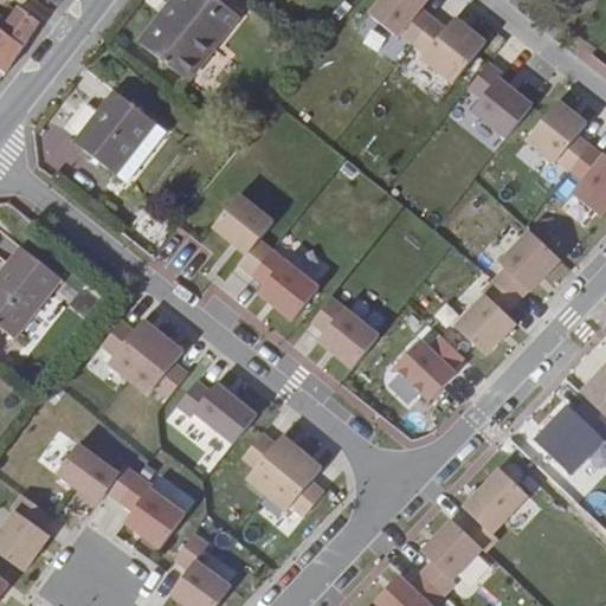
[(231,15),(210,0),(166,0),(133,44),(182,82),(231,15)]
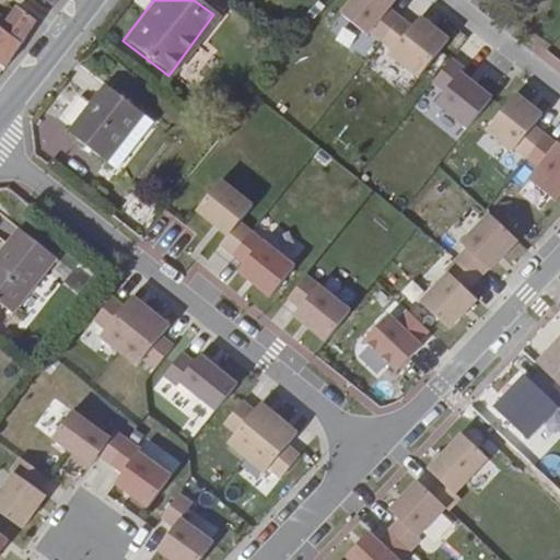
[(392,0),(348,0),(337,15),(363,36),(366,33),(391,50),(387,55),(416,77),(444,41),(416,19),(408,28),(384,10),(392,0)]
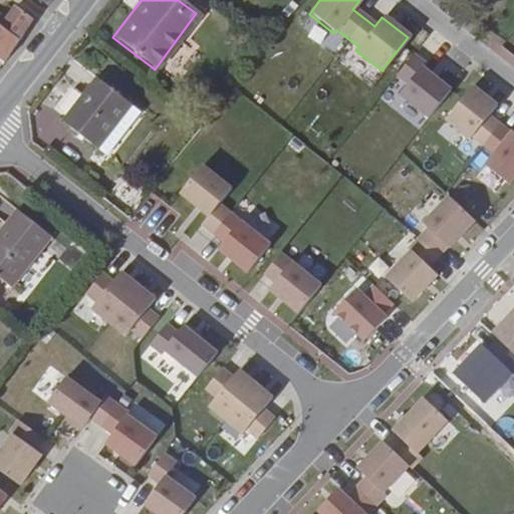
[(0,58),(4,61),(34,17),(19,6),(11,18),(2,11),(0,13),(0,58)]
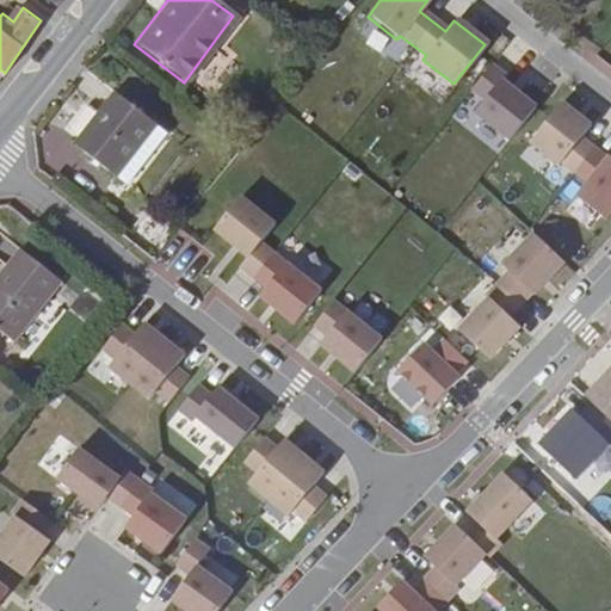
[(501,76),(487,66),(468,90),(482,100),(471,113),(506,141),(532,107),(498,81),(501,76)]
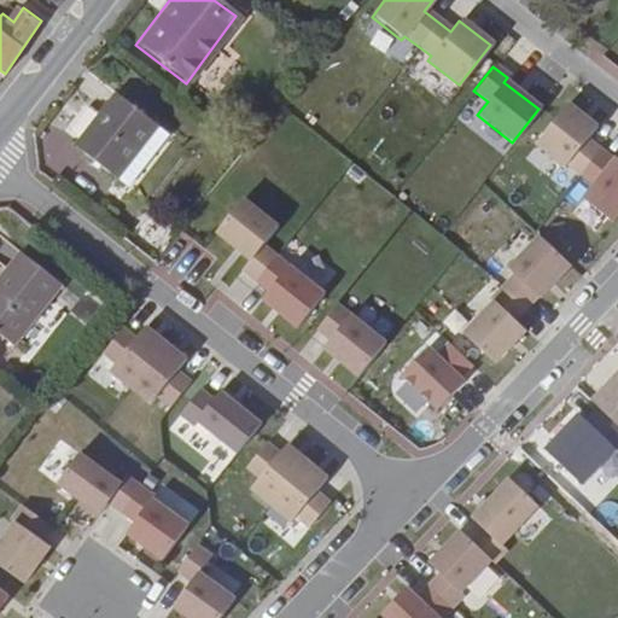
[(112,181),(153,128),(114,97),(71,150),(112,181)]
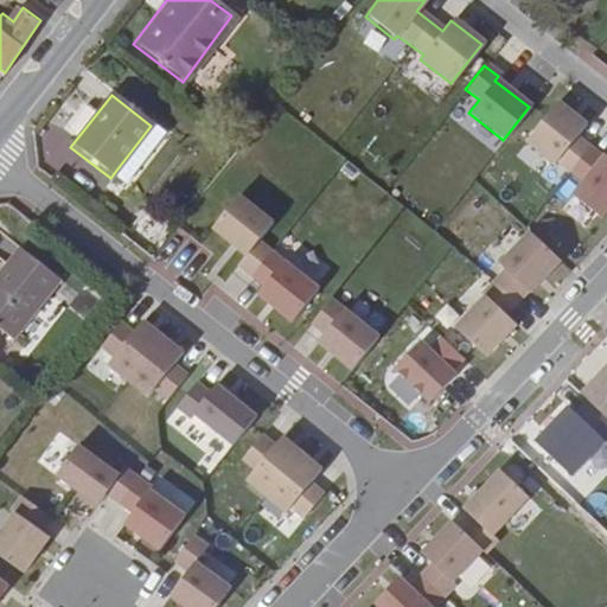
[(582,125),(554,102),(522,141),(551,165),(555,161),(579,181),(568,196),(596,218),(606,205),(606,160),(601,155),(599,158),(573,136),(582,125)]
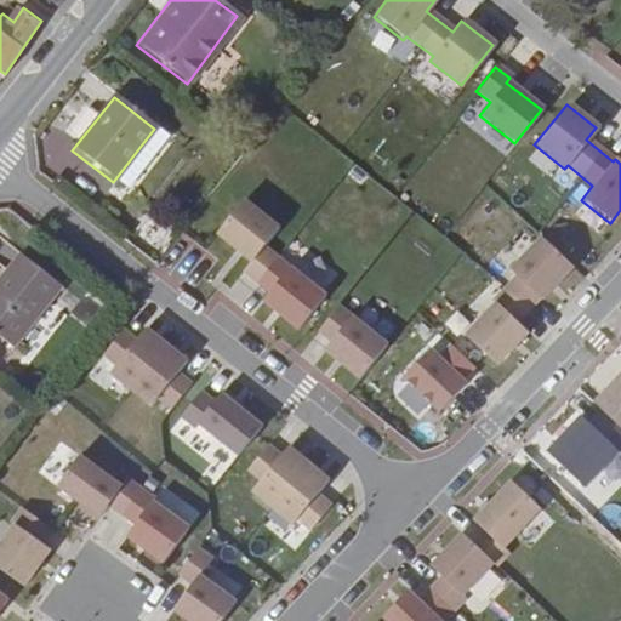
[(164,136),(154,129),(113,182),(123,191),(164,136)]
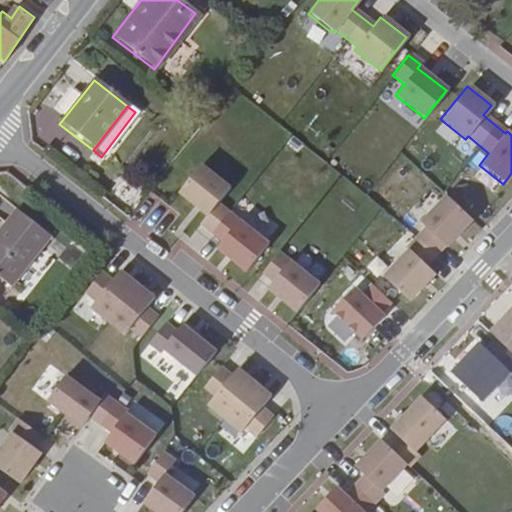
[(226,189),(198,167),(177,193),(205,216),(199,224),(210,233),(226,213),(215,204),(226,189)]
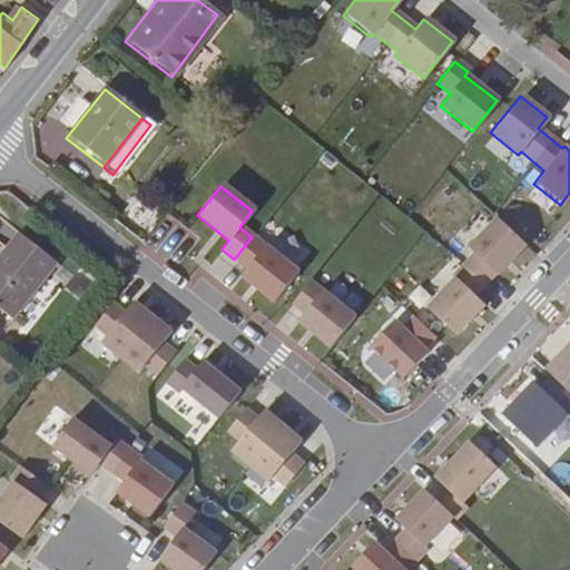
[(462,265),(482,285),(493,274),(495,275),(523,245),(494,218),(465,249),(472,255),(462,265)]
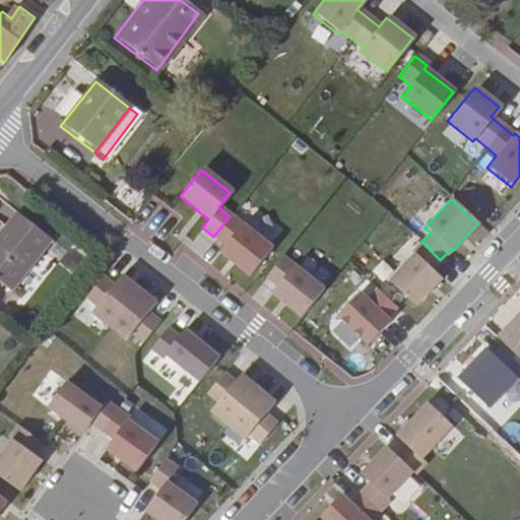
[(52,243),(18,216),(0,239),(0,284),(12,295),(52,243)]
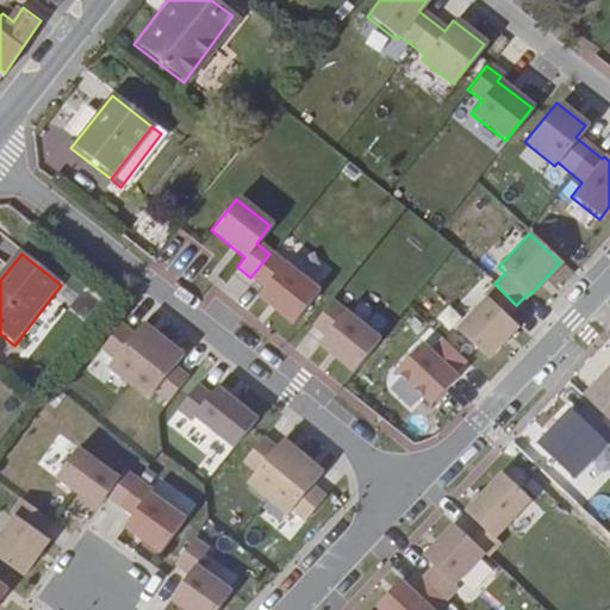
[(269,254),(250,278),(263,288),(256,297),(291,324),(317,292),(269,254)]
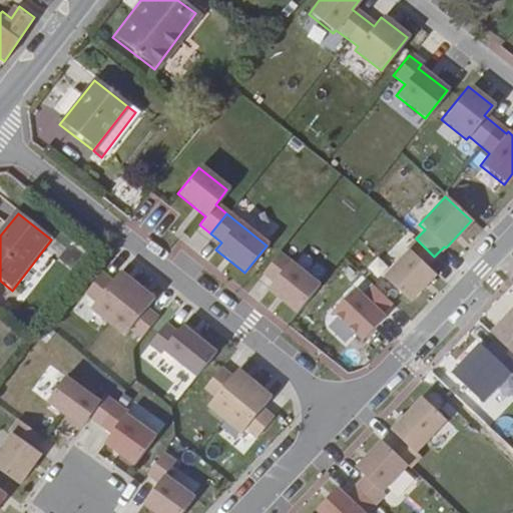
[(425,267),(434,257),(416,238),(406,248),(409,251),(383,279),(409,303),(434,275),(425,267)]
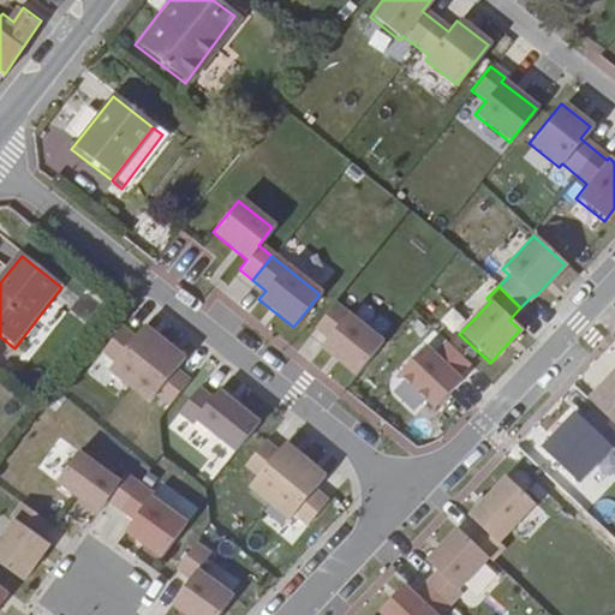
[(381,342),(332,304),(314,328),(327,339),(320,347),(354,375),(381,342)]
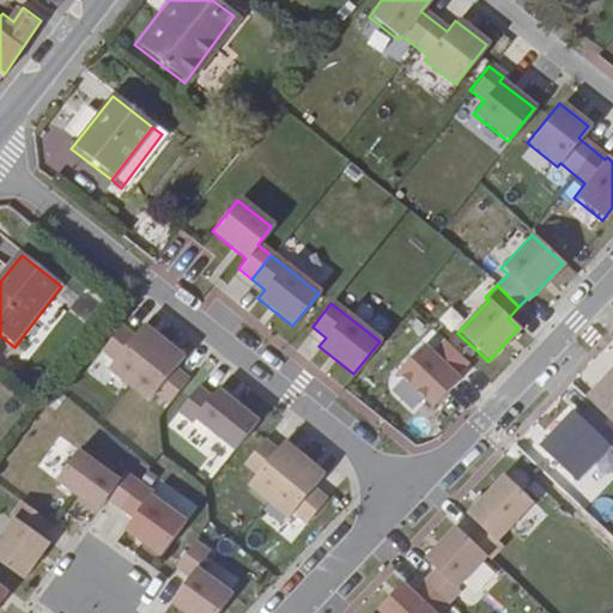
[(133,338),(120,327),(99,351),(111,360),(107,368),(149,401),(153,394),(168,405),(187,380),(174,369),(183,358),(143,326),(133,338)]
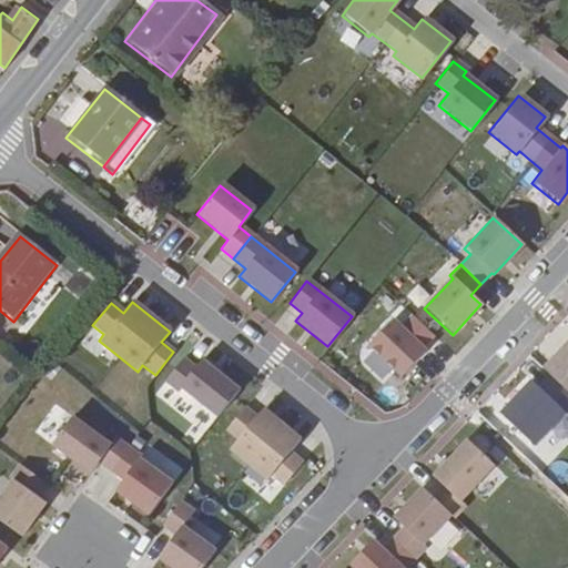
[(430,335),(409,315),(399,327),(391,318),(365,345),(399,376),(424,351),(419,346),(430,335)]
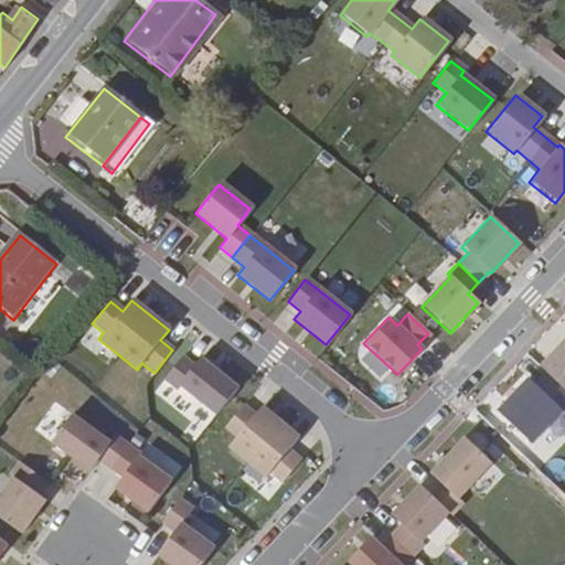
[(564,342),(541,369),(564,392),(564,342)]
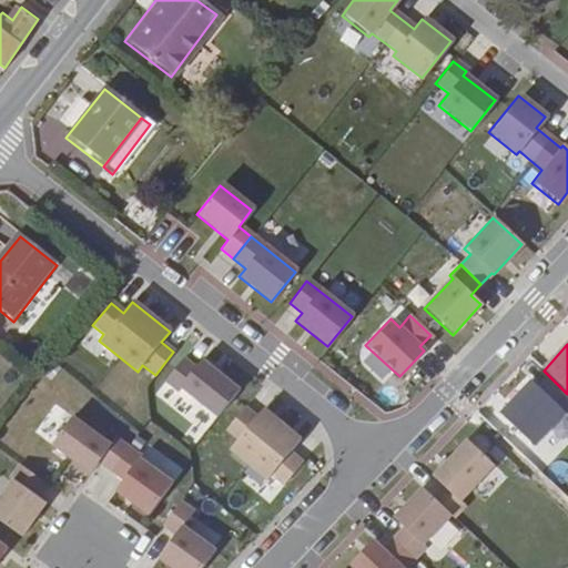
[(194,368),(181,358),(163,382),(175,392),(179,387),(216,417),(237,391),(200,361),(194,368)]
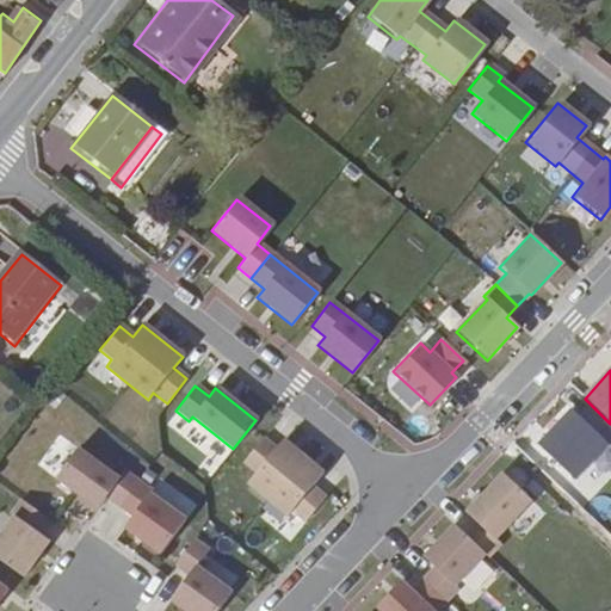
[(610,444),(574,409),(541,446),(578,480),(610,444)]
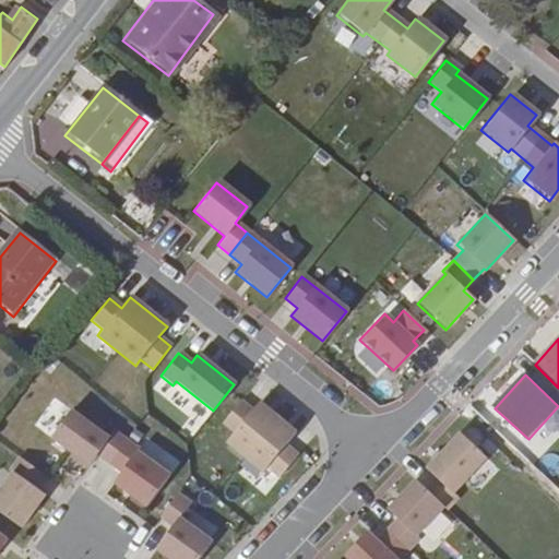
[(251,411),(239,401),(221,424),(233,433),(225,443),(261,473),(266,467),(277,477),(296,455),(284,445),(295,432),(258,403),(251,411)]
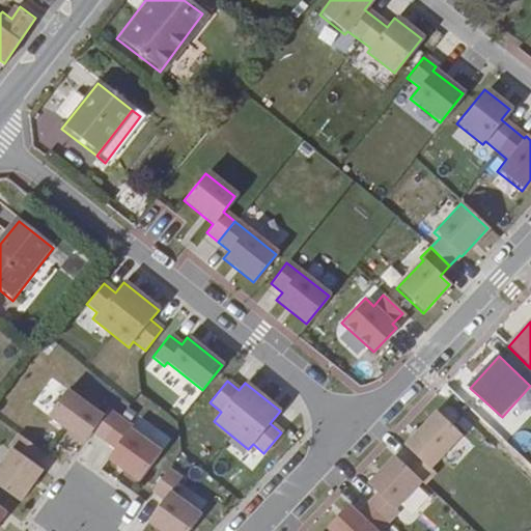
[(105,415),(68,389),(47,418),(83,444),(91,434),(114,450),(107,460),(138,483),(162,450),(130,427),(133,425),(109,409),(105,415)]
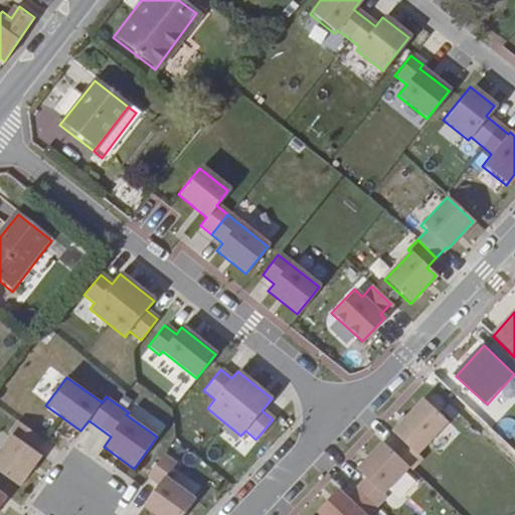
[(446,422),(421,399),(390,433),(399,442),(390,451),(407,467),(409,468),(418,459),(414,455),(446,422)]
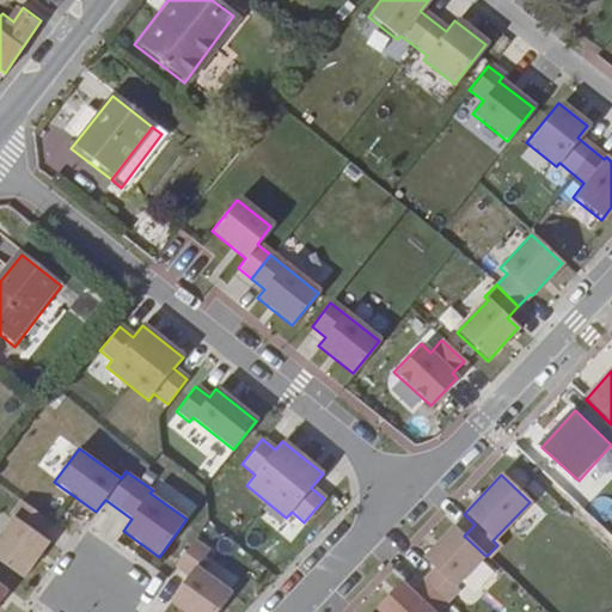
[(46,520),(19,502),(10,516),(13,519),(0,536),(0,563),(22,580),(48,544),(35,534),(46,520)]
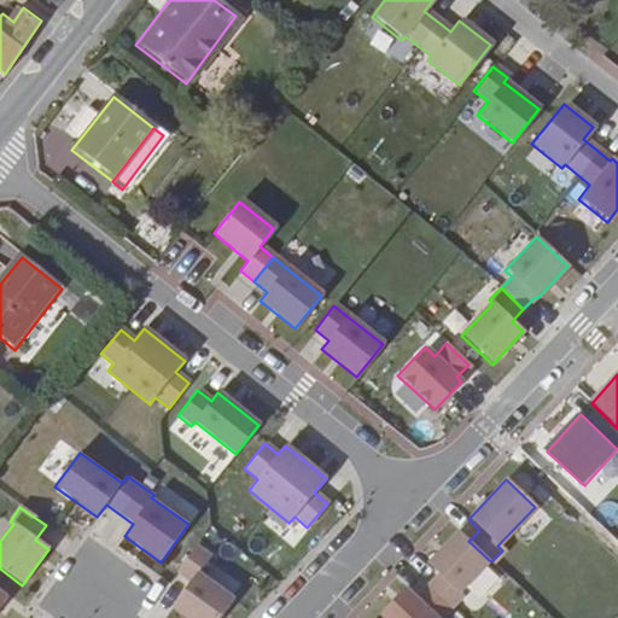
[(489,560),(468,541),(458,531),(427,564),(438,573),(427,586),(449,607),(461,595),(458,593),(489,560)]
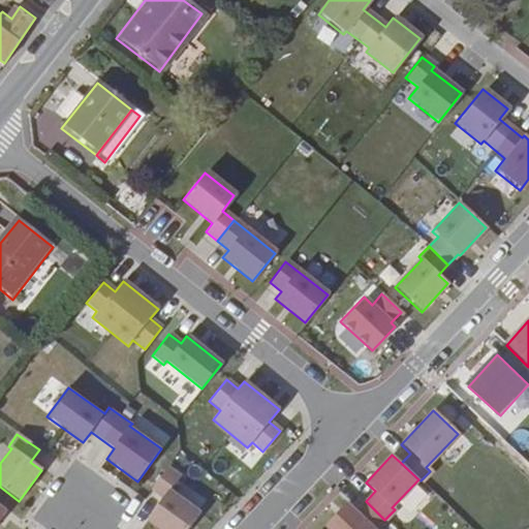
[(180,476),(167,467),(151,490),(163,498),(147,521),(158,528),(188,528),(199,514),(169,491),(180,476)]
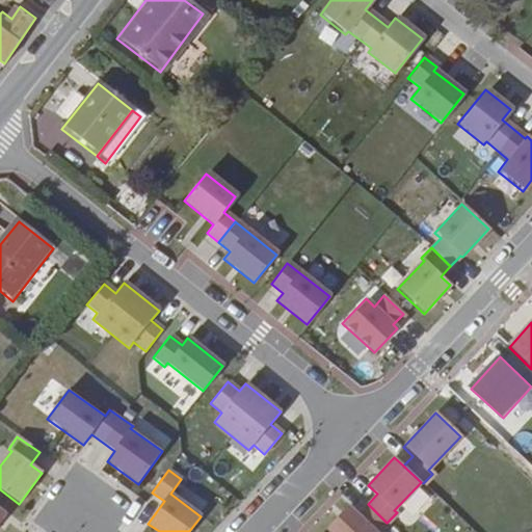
[(377,531),(387,523),(368,504),(346,527),(337,517),(326,529),(328,531),(377,531)]
